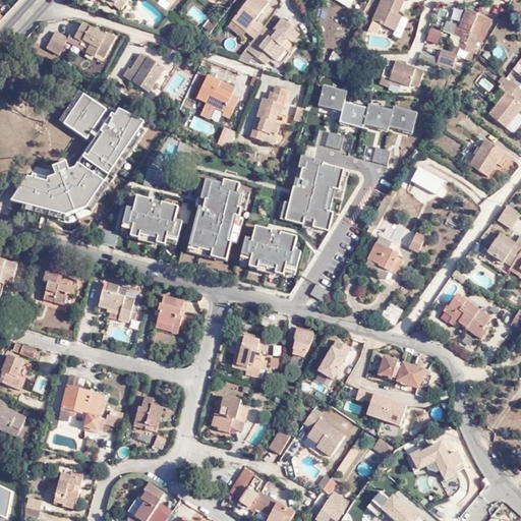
[(114,0),(117,2),(115,4),(122,9),(128,0),(114,0)]
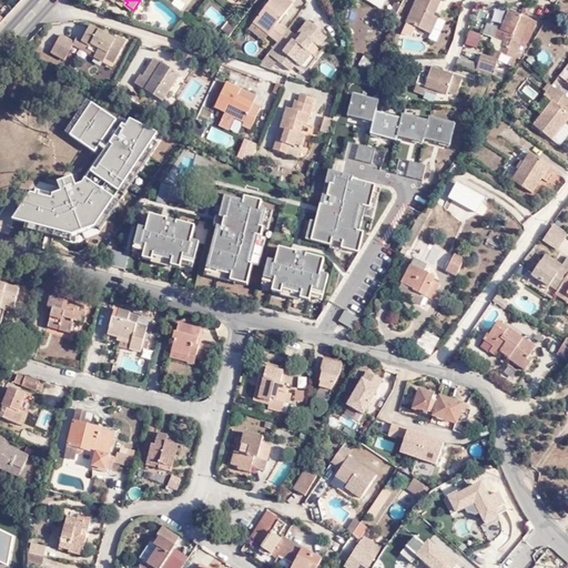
[(279,43),(287,32),(279,26),(295,6),(287,0),(272,0),(254,23),(279,43)]
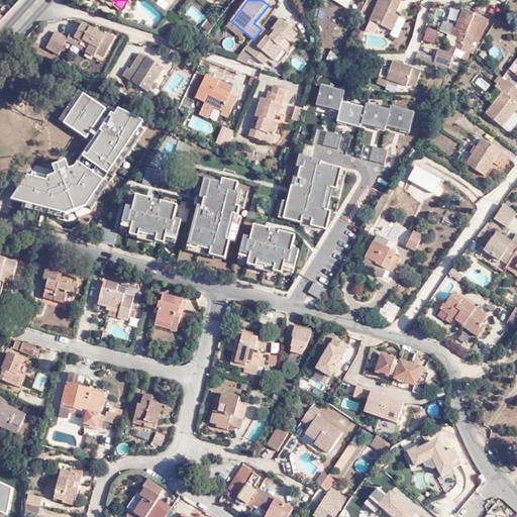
[(390,30),(396,16),(403,1),(408,3),(408,0),(382,0),(374,23),(382,26),(390,30)]
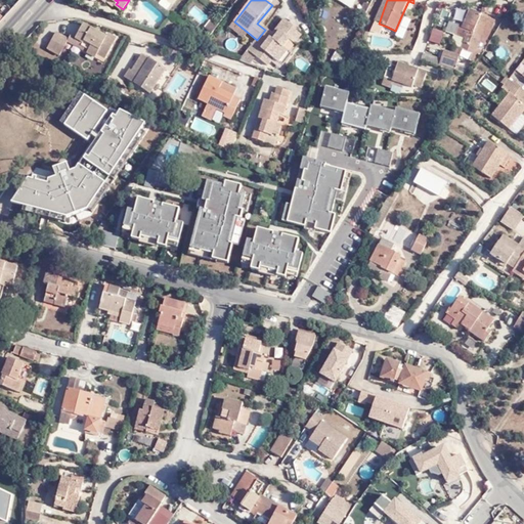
[(368,18),(373,8),(368,6),(364,16),(368,18)]
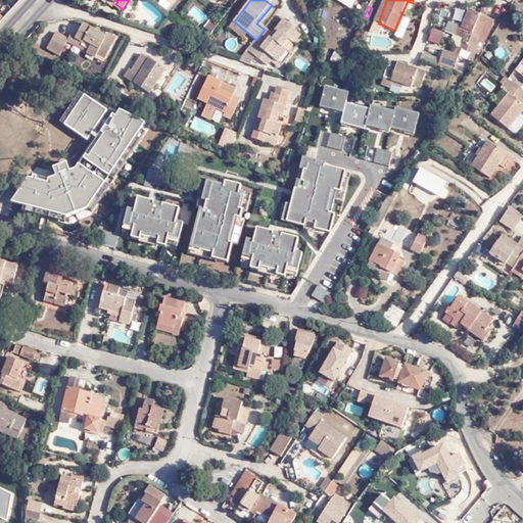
[(454,46),(453,50),(459,52),(459,55),(471,59),(474,53),(489,19),(468,10),(460,28),(459,26),(454,36),(463,39),(459,48),(454,46)]
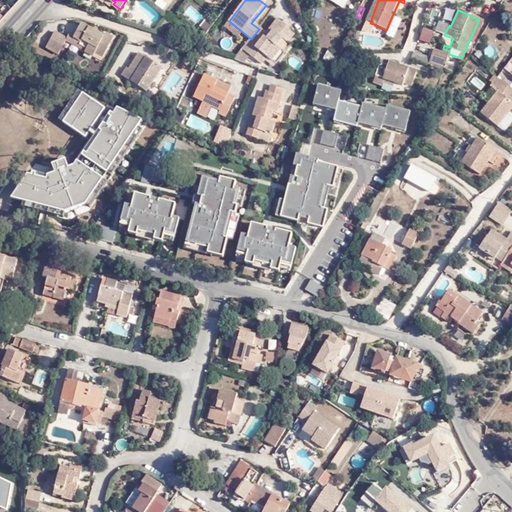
[(397,19),(392,16),(386,30),(392,32),(397,19)]
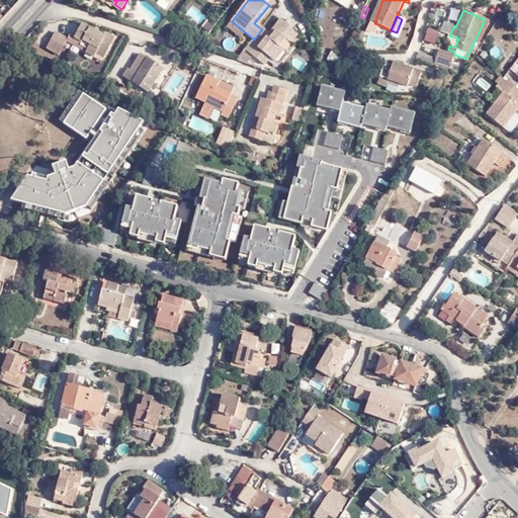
[(472,55),(478,47),(489,20),(485,19),(469,53),(472,55)]
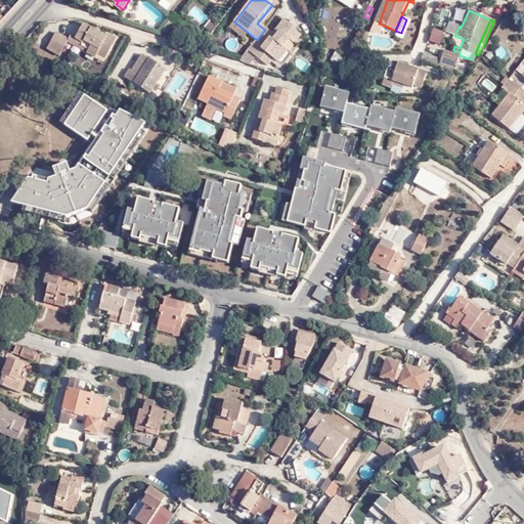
[(275,35),(266,28),(265,30),(257,40),(249,50),(269,68),(275,59),(280,63),(288,53),(285,51),(290,43),(294,46),(295,44),(298,45),(304,37),(298,33),(299,30),(287,22),(275,35)]
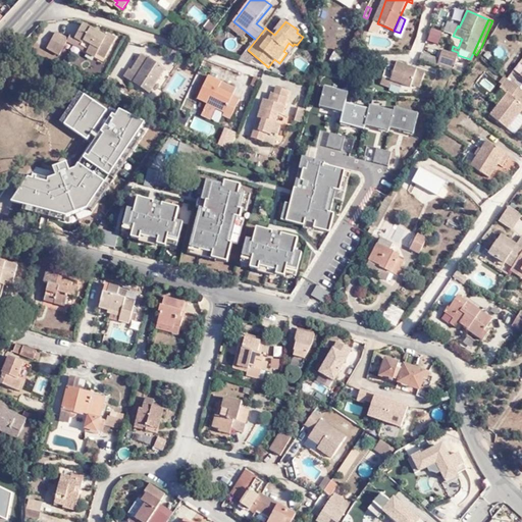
[(80,41),(75,48),(91,56),(93,52),(101,57),(112,38),(104,33),(102,36),(94,32),(93,35),(85,30),(87,28),(80,22),(72,37),(80,41)]
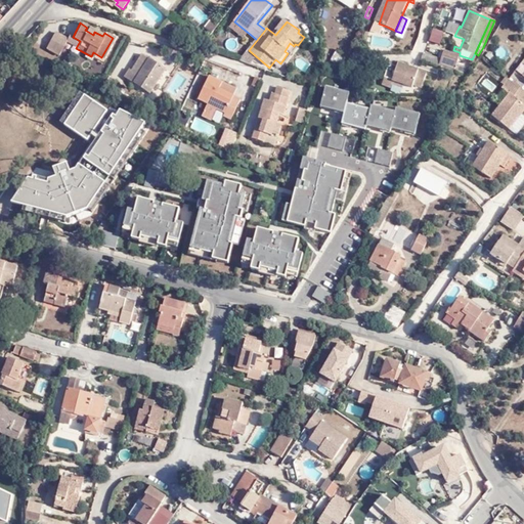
[(172,23),(164,32),(168,36),(177,27),(172,23)]
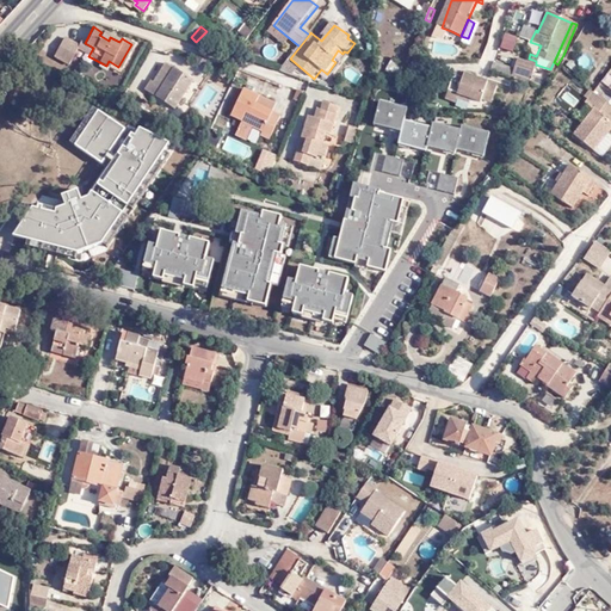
[(448,42),(451,31),(442,28),(437,39),(448,42)]
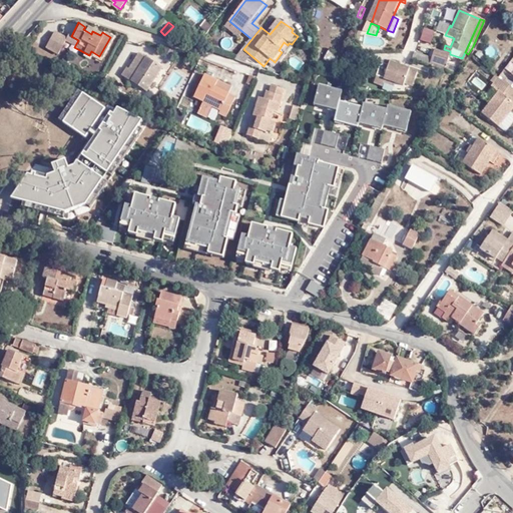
[(422,41),(432,43),(435,30),(425,28),(422,41)]
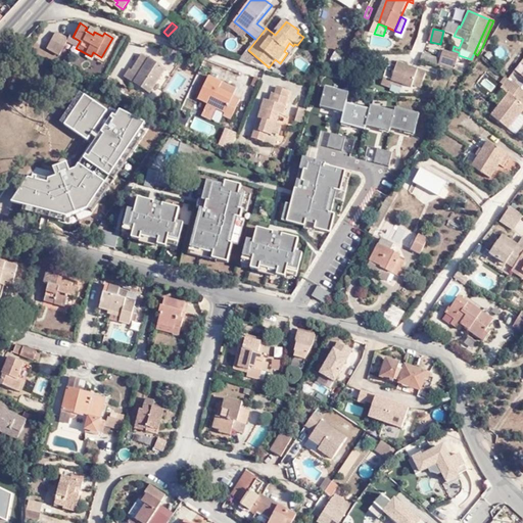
[(56,53),(62,41),(64,38),(53,31),(44,46),(56,53)]
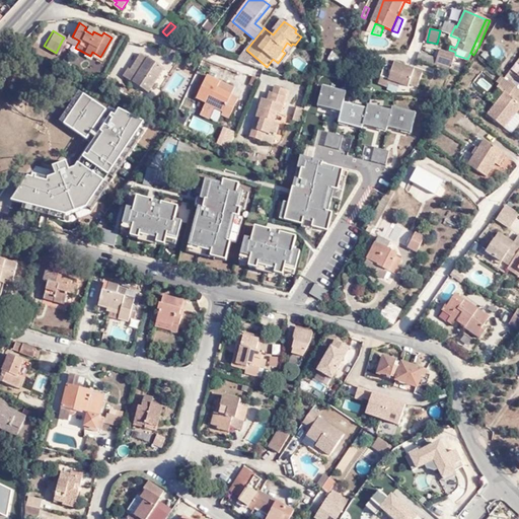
[(62,41),(75,48),(79,41),(72,36),(66,33),(64,38),(62,41)]
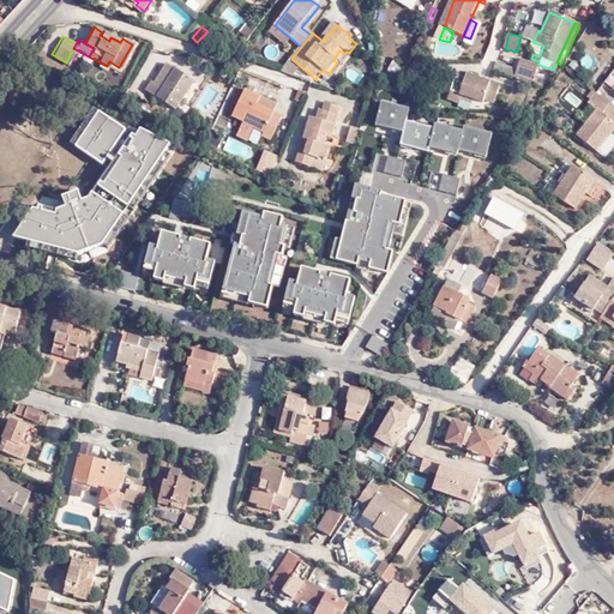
[(337,62),(344,54),(339,50),(333,60),(337,62)]
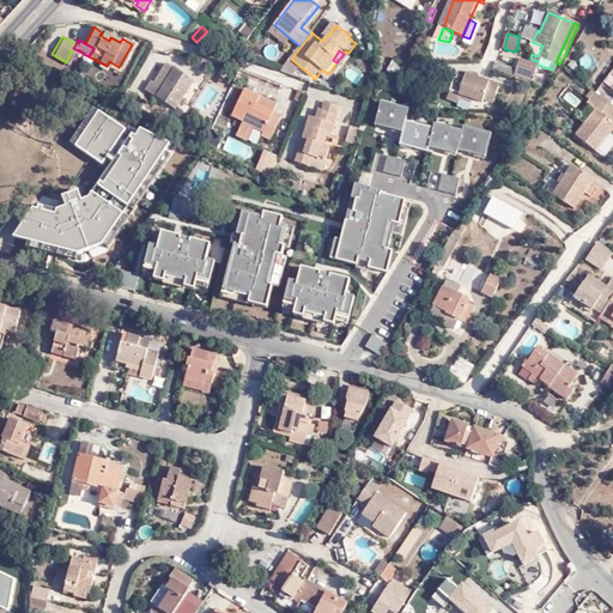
[(570,56),(562,67),(566,71),(574,60),(570,56)]
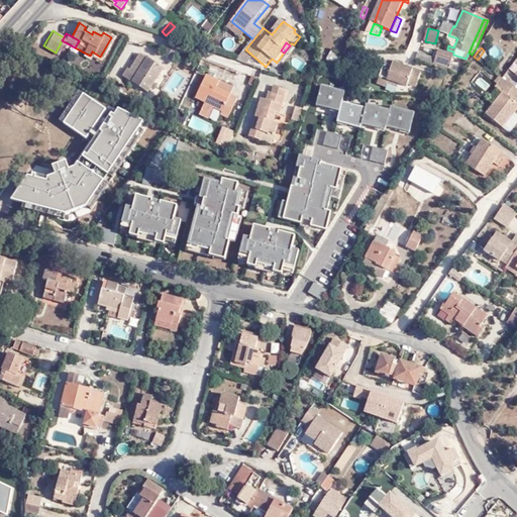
[(453,52),(447,49),(445,54),(453,57),(452,58),(464,63),(466,59),(453,55),(453,52)]
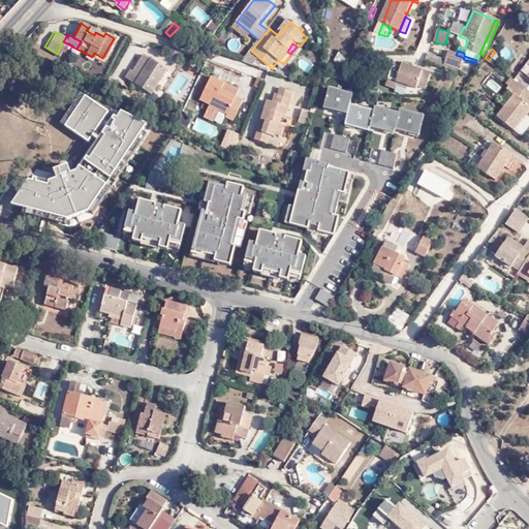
[(464,58),(456,55),(447,53),(444,64),(458,69),(460,66),(463,59),(464,58)]
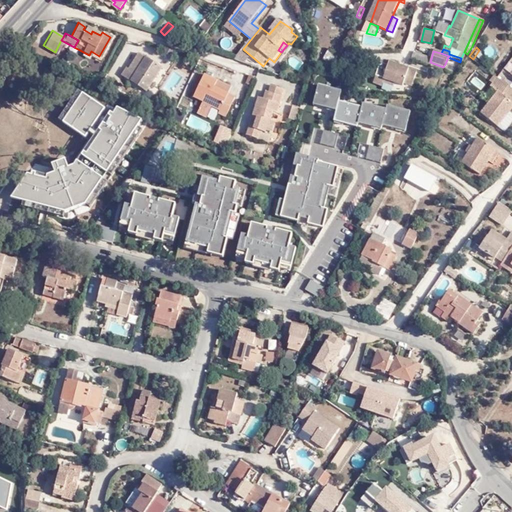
[(340,57),(330,52),(324,65),(333,69),(340,57)]
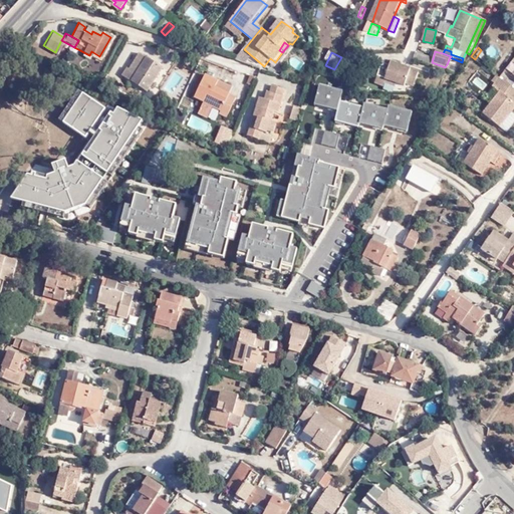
[(236,60),(246,63),(250,59),(241,53),(236,60)]
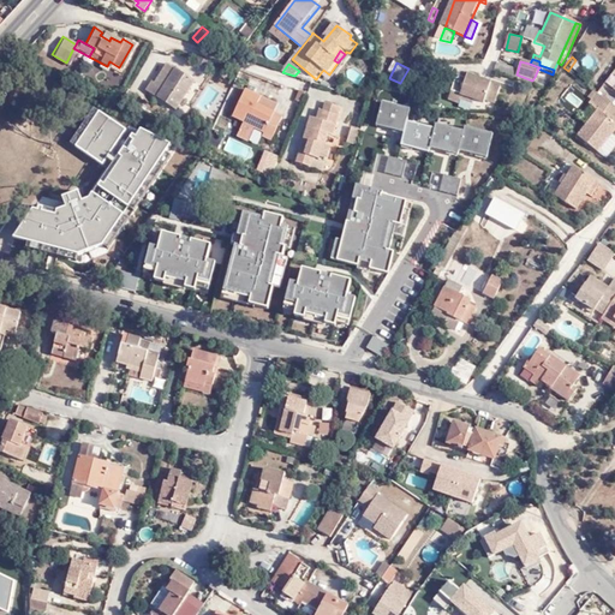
[(178,111),(192,82),(173,71),(157,101),(178,111)]
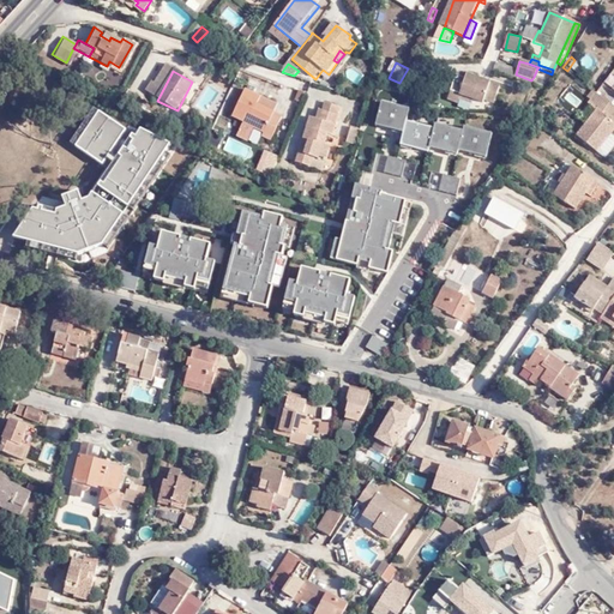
[(459,97),(458,102),(471,107),(473,102),(482,106),(483,102),(493,104),(498,89),(467,78),(465,80),(455,77),(450,94),(459,97)]
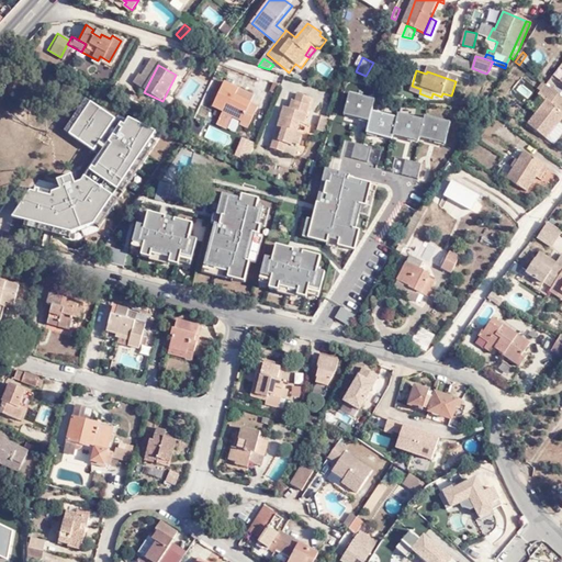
[(485,77),(498,82),(503,76),(499,75),(489,70),(486,74),(485,77)]
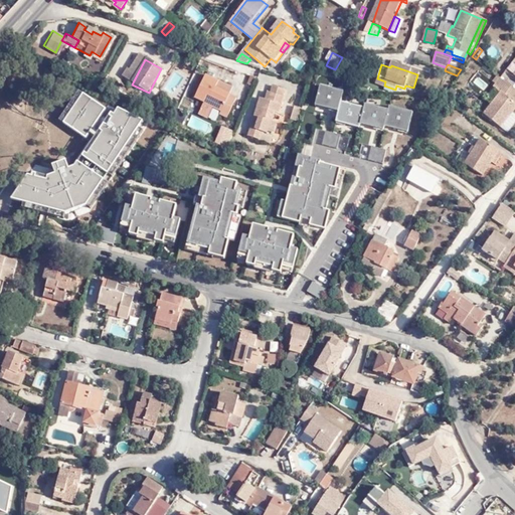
[(514,101),(514,90),(499,77),(494,84),(514,101)]
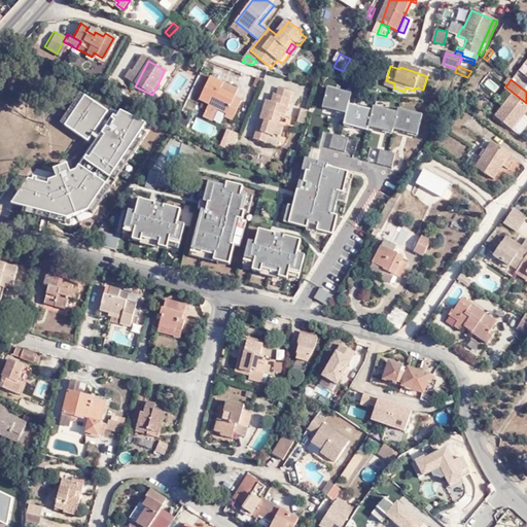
[(221,93),(224,86),(209,80),(201,103),(211,106),(210,108),(229,116),(226,120),(235,123),(244,101),(236,98),(221,93)]
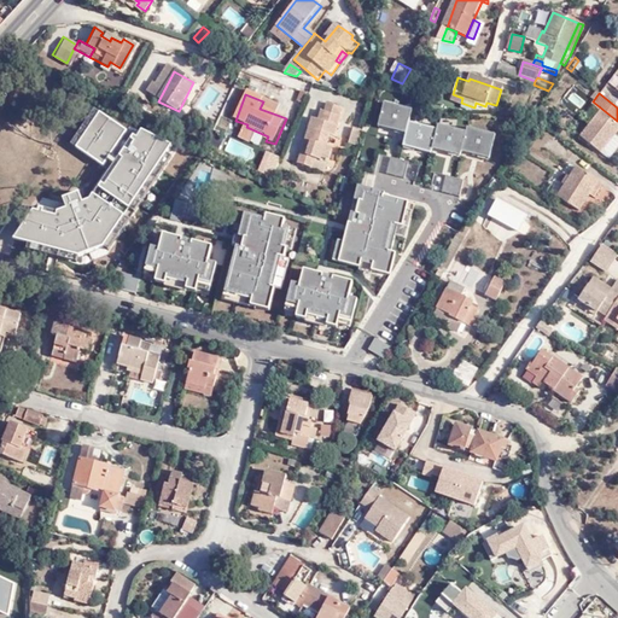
[(460,109),(461,103),(462,98),(453,94),(450,105),(460,109)]
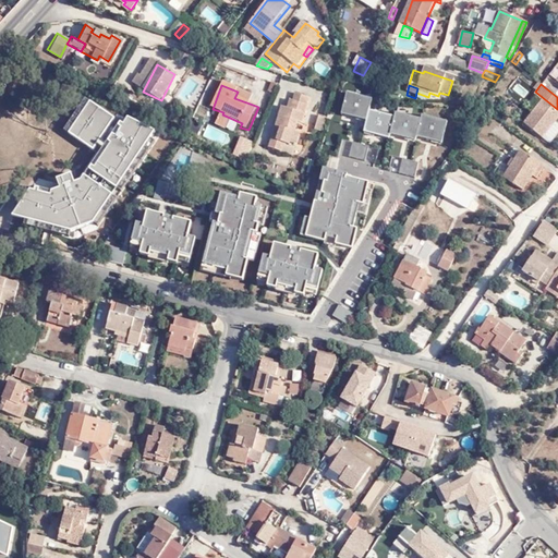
[(252,97),(238,92),(234,98),(250,104),(252,97)]
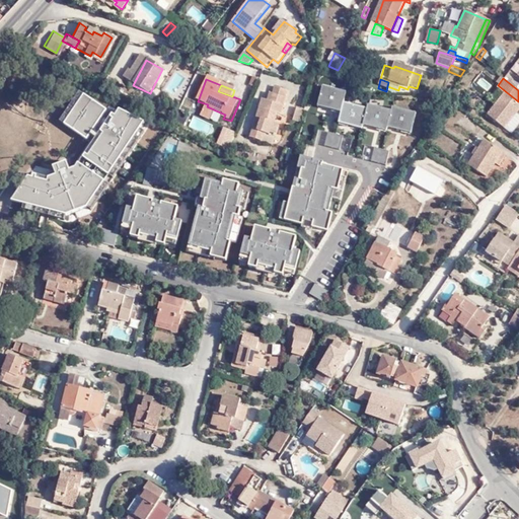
[(277,88),(275,94),(286,98),(288,91),(277,88)]
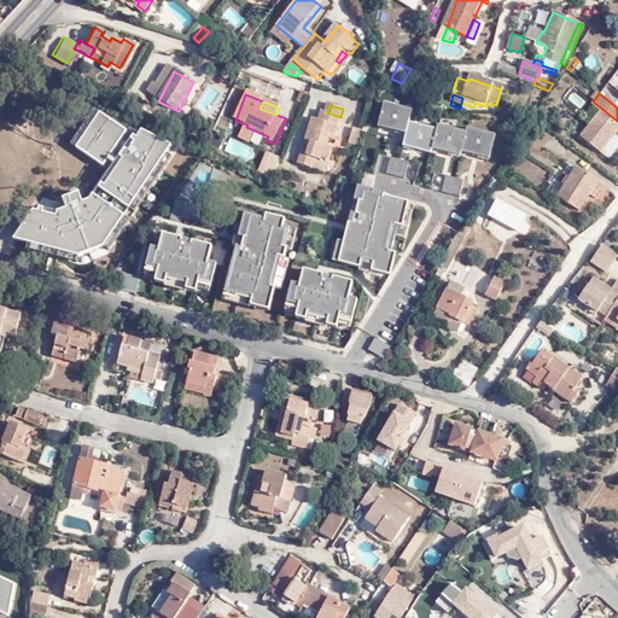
[(532,120),(537,123),(546,114),(540,108),(532,120)]
